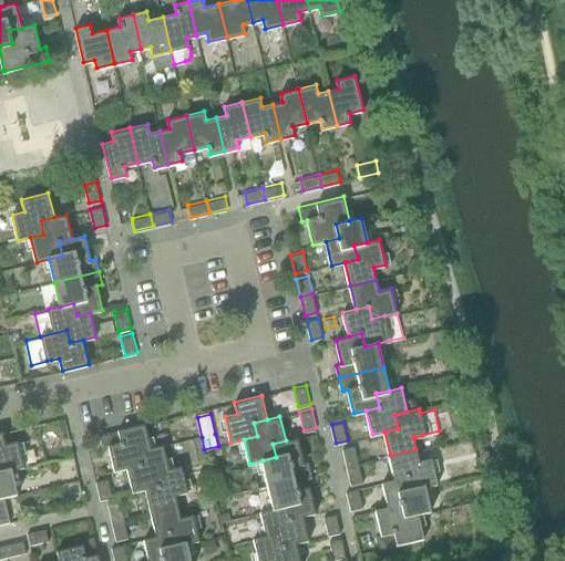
[(100,433),(103,447),(109,446),(114,470),(127,467),(141,464),(137,450),(151,447),(145,423),(100,433)]
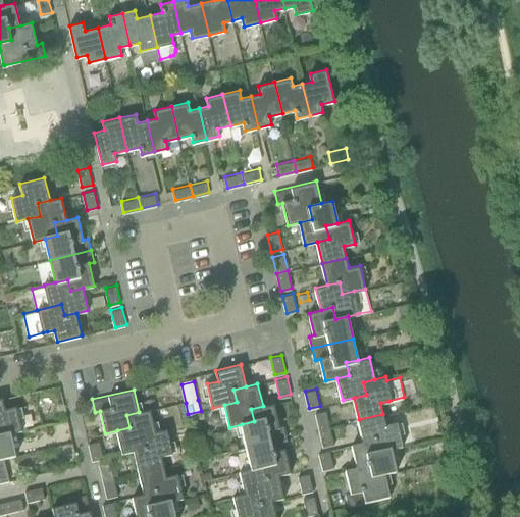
[(0,434),(10,432),(22,429),(20,424),(16,406),(5,408),(2,397),(0,397),(0,434)]
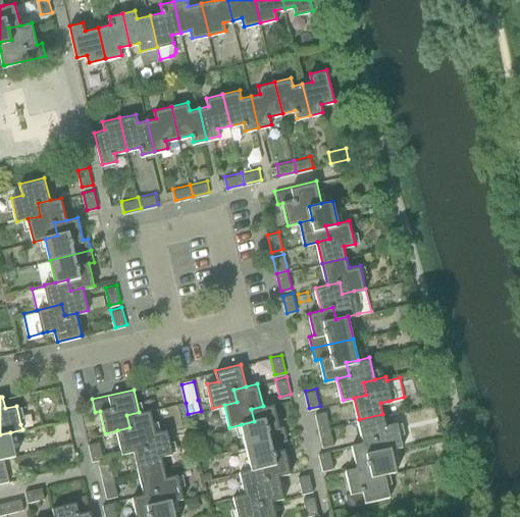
[(242,424),(247,446),(288,436),(284,424),(279,425),(274,404),(263,406),(251,409),(254,421),(242,424)]
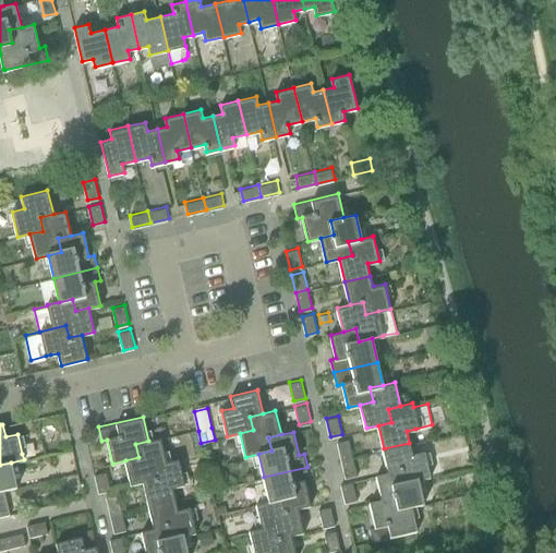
[(125,460),(131,484),(144,481),(156,479),(153,465),(166,461),(160,437),(148,441),(135,444),(139,457),(125,460)]
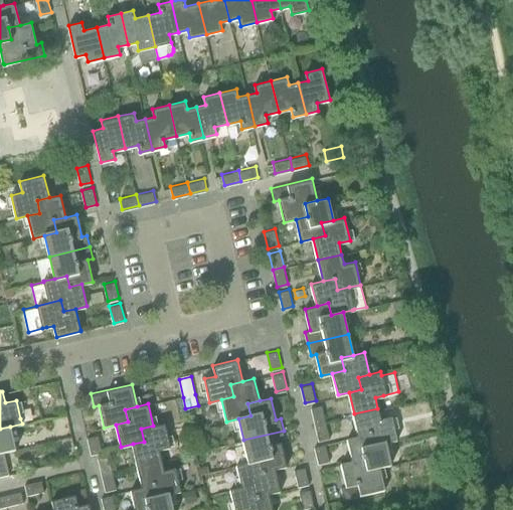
[(315,422),(326,420),(322,403),(311,406),(315,422)]
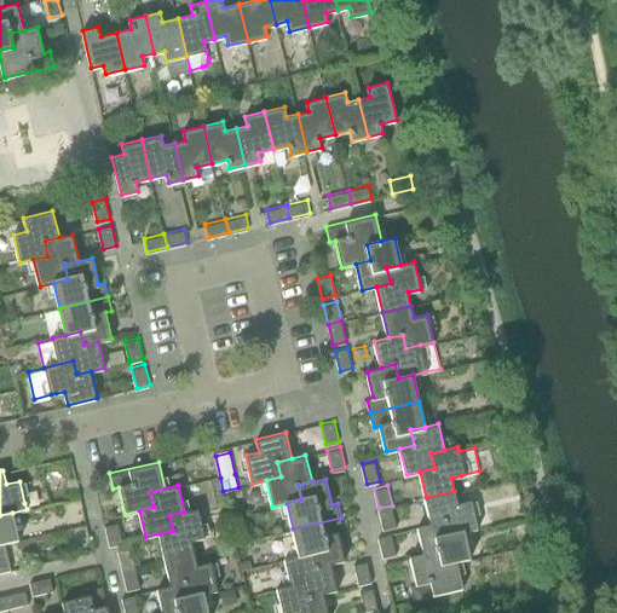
[(426,497),(432,524),(447,520),(450,535),(463,531),(477,527),(471,501),(457,503),(454,491),(426,497)]
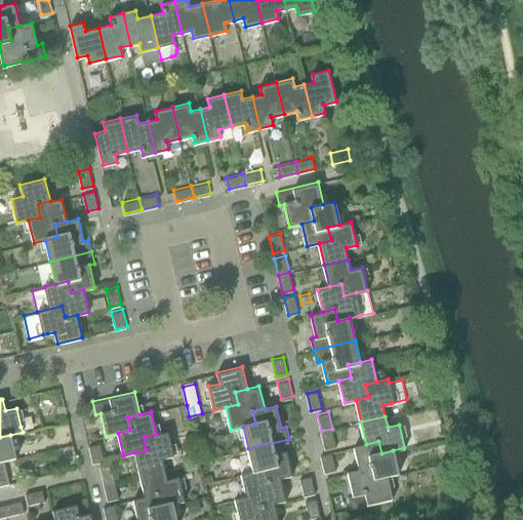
[(332,429),(321,431),(325,448),(336,445),(332,429)]
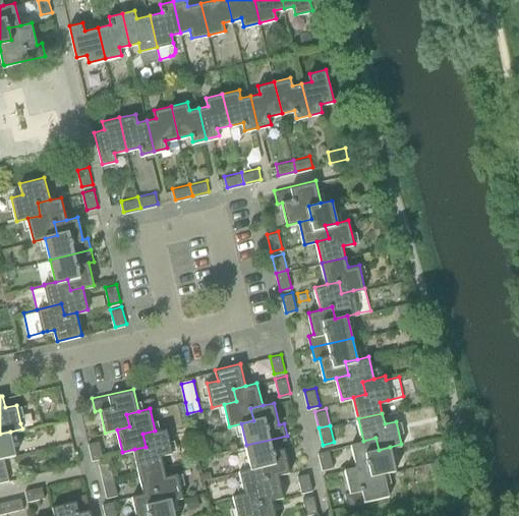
[(134,449),(139,471),(163,465),(161,454),(172,451),(166,427),(155,431),(142,434),(146,447),(134,449)]
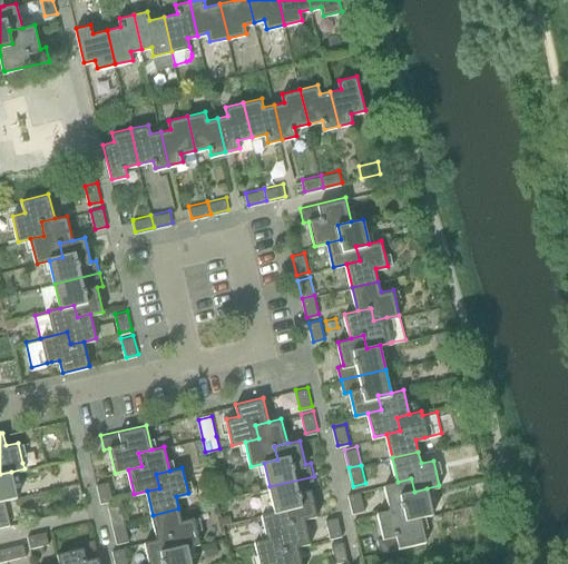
[(17,495),(11,472),(0,474),(0,498),(5,498),(17,495)]
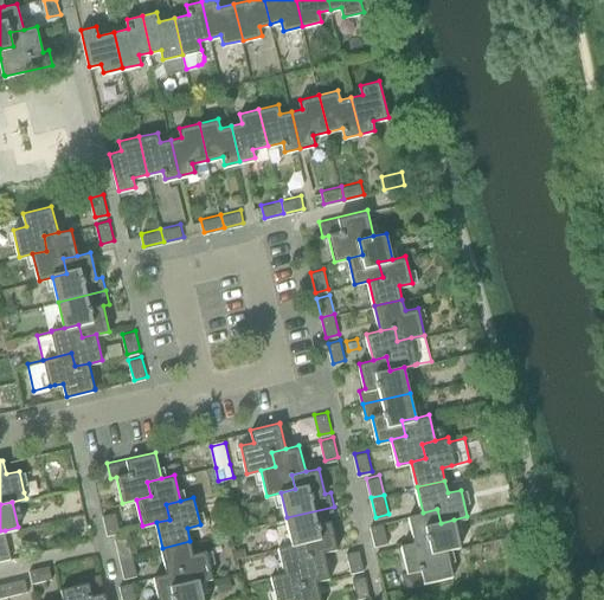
[(287,517),(293,543),(307,540),(309,554),(323,550),(336,548),(331,522),(336,520),(334,507),(287,517)]
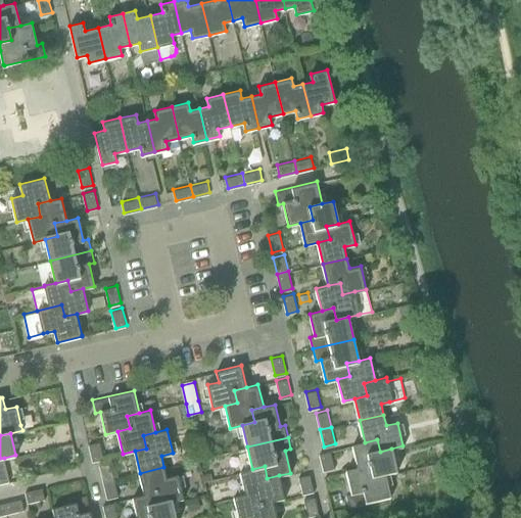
[(352,445),(359,467),(370,465),(373,476),(385,474),(396,471),(391,449),(380,452),(377,439),(365,442),(352,445)]
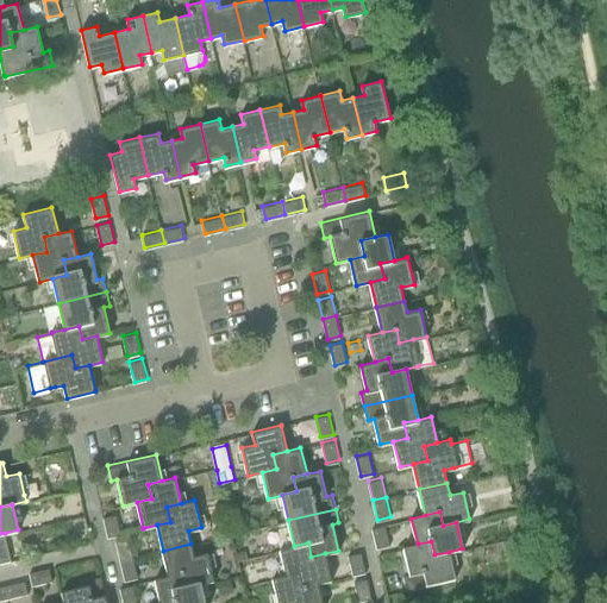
[(108,536),(121,533),(117,513),(104,516),(108,536)]
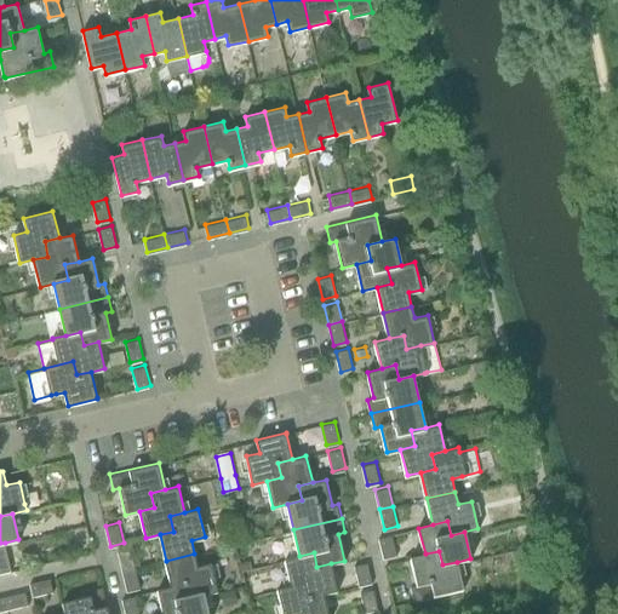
[(86,526),(76,528),(79,535),(89,533),(86,526)]
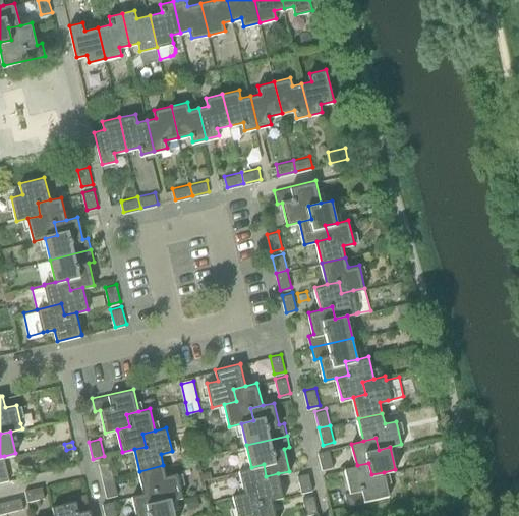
[(323,468),(334,465),(330,448),(319,451),(323,468)]
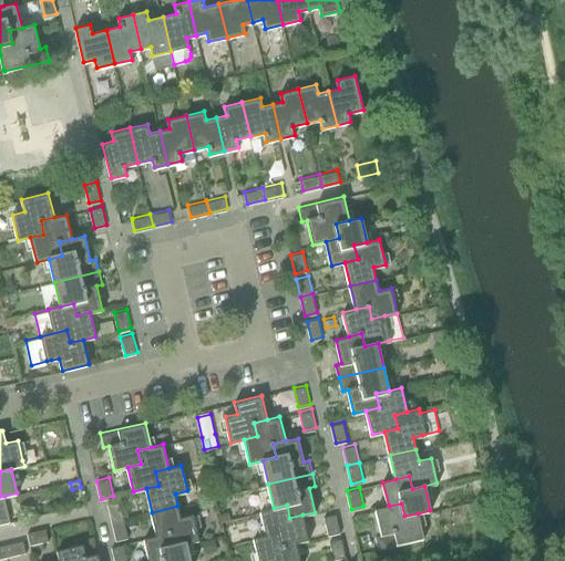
[(0,522),(10,520),(4,496),(0,496),(0,522)]
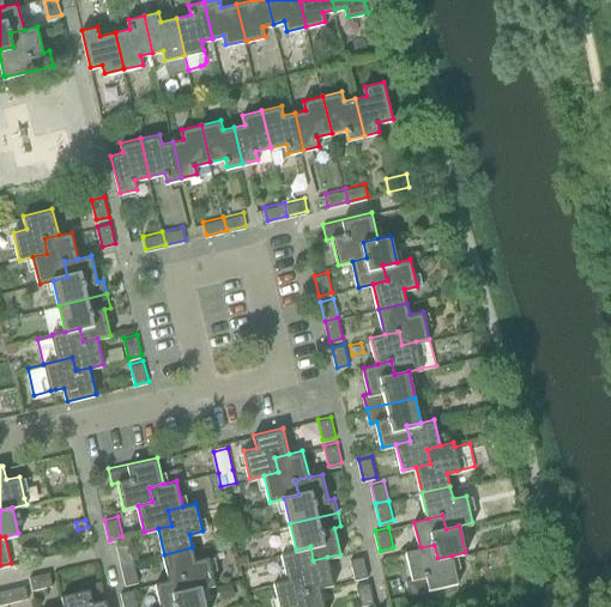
[(121,563),(134,560),(129,540),(116,544),(121,563)]
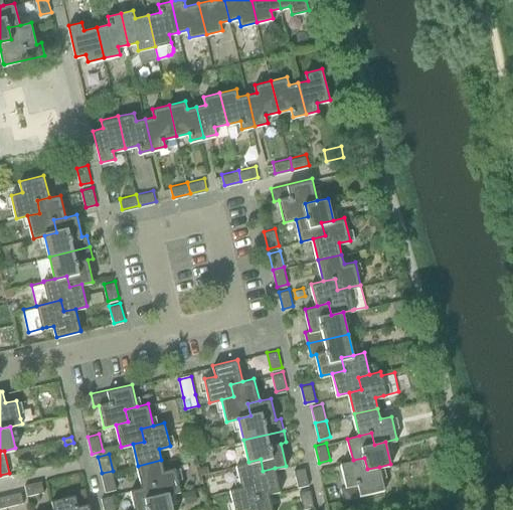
[(364,458),(353,460),(341,463),(347,485),(342,486),(344,498),(384,489),(379,467),(367,469),(364,458)]
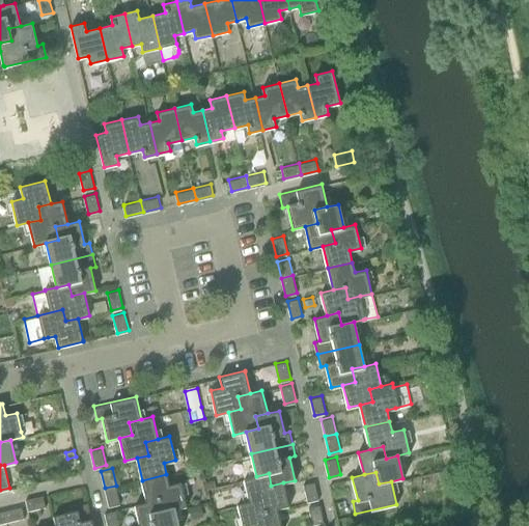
[(244,479),(249,501),(261,499),(265,511),(277,508),(288,505),(283,482),(271,486),(269,473),(256,476),(244,479)]
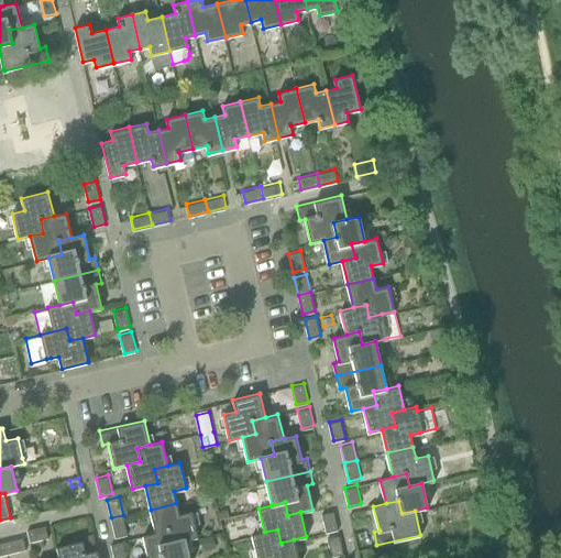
[(151,510),(156,533),(169,529),(172,543),(185,539),(197,536),(191,511),(179,514),(176,503),(151,510)]
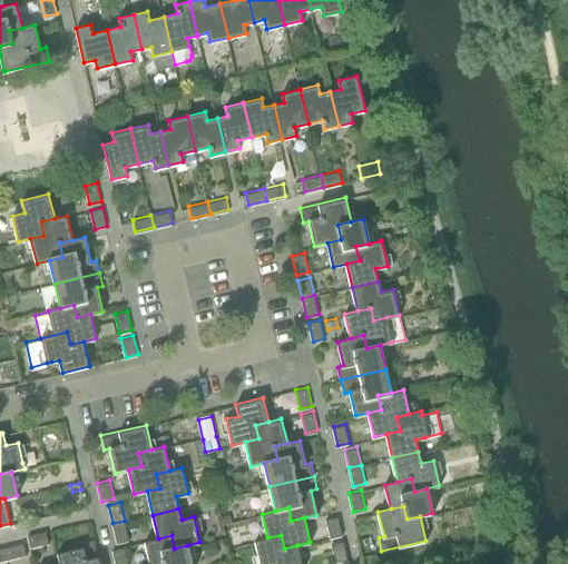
[(343,534),(339,515),(326,518),(331,537),(343,534)]
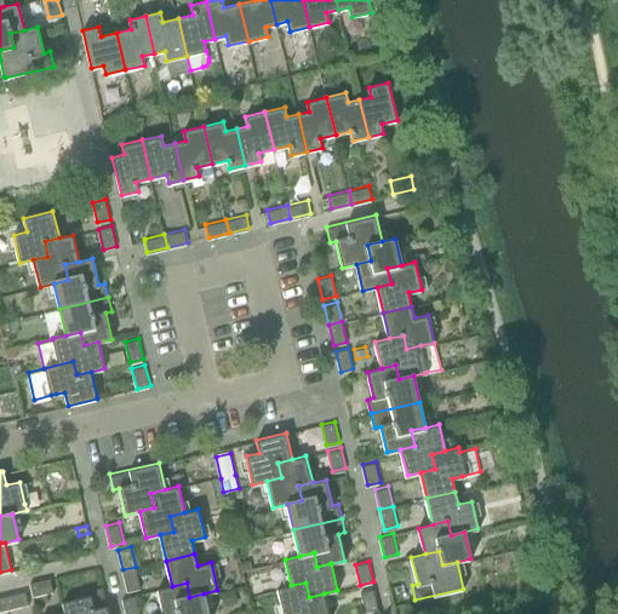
[(136,567),(122,569),(127,590),(141,586),(136,567)]
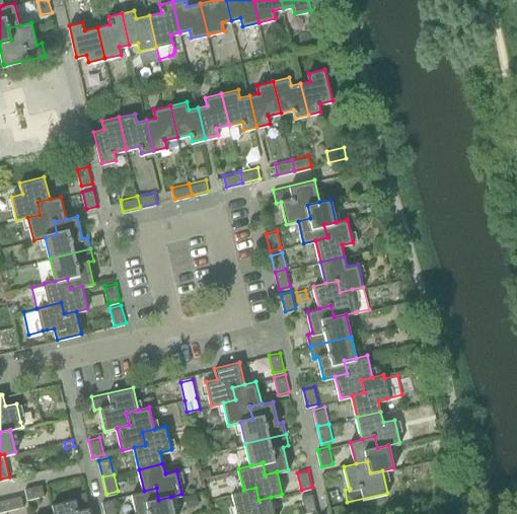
[(43,483),(25,487),(27,498),(45,494),(43,483)]
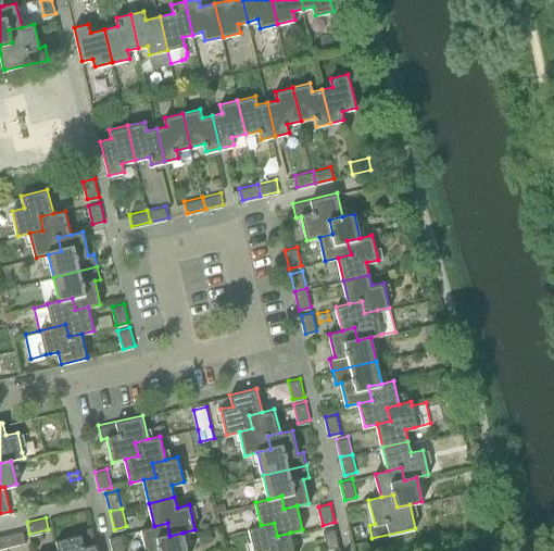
[(141,528),(147,550),(153,550),(160,550),(187,550),(183,533),(170,536),(167,523),(154,526),(141,528)]
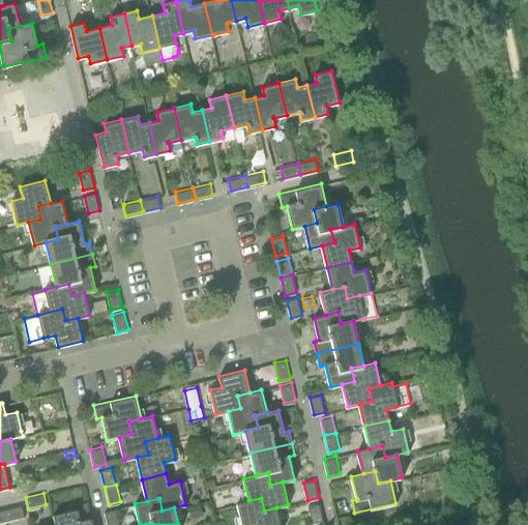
[(261,498),(248,500),(237,503),(242,524),(252,524),(255,524),(280,524),(276,507),(264,511),(261,498)]
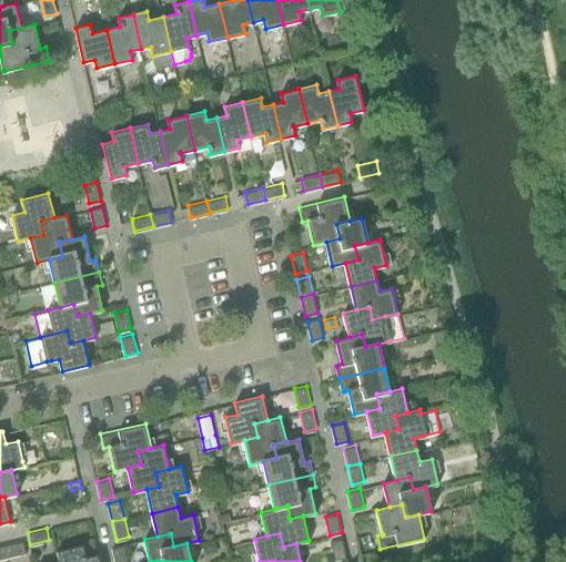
[(82,545),(58,552),(60,561),(100,561),(94,535),(80,539),(82,545)]
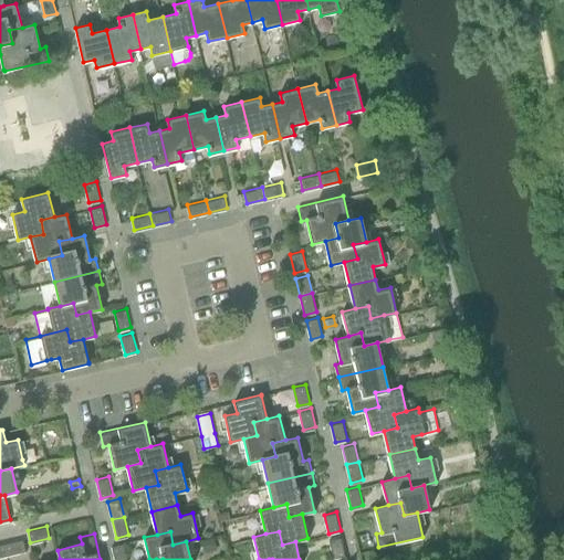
[(215,536),(202,538),(205,550),(217,547),(215,536)]
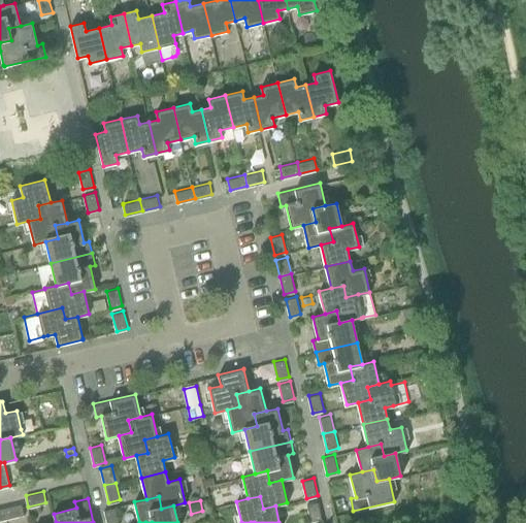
[(323,518),(319,500),(307,502),(311,520),(323,518)]
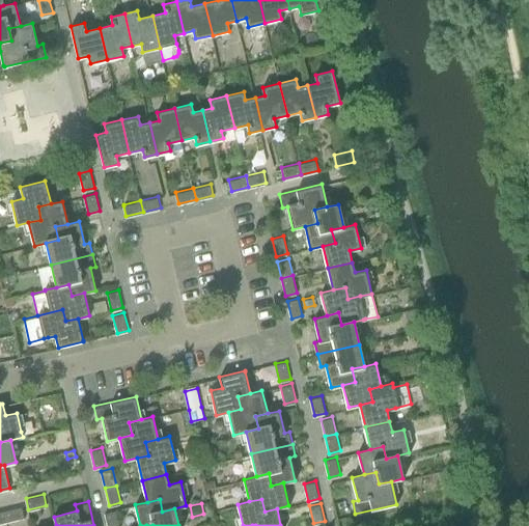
[(7,521),(25,517),(22,505),(5,509),(7,521)]
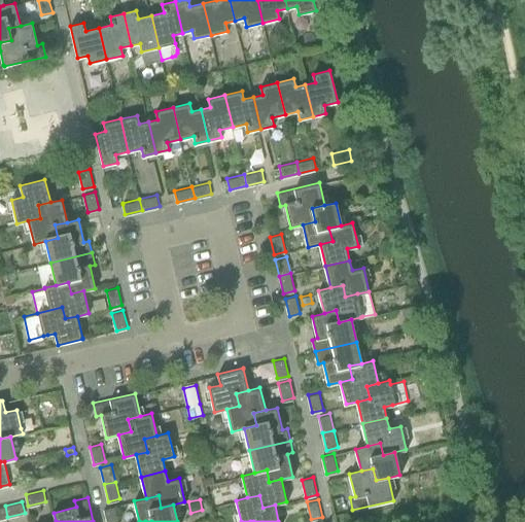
[(107,521),(118,521),(115,506),(104,508),(107,521)]
